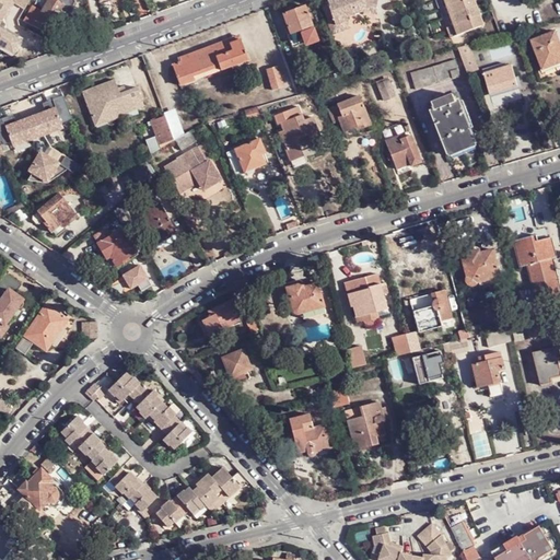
[(53,0),(48,0),(42,12),(32,26),(46,34),(59,12),(68,18),(72,11),(71,11),(74,4),(68,0),(58,0),(57,2),(53,0)]
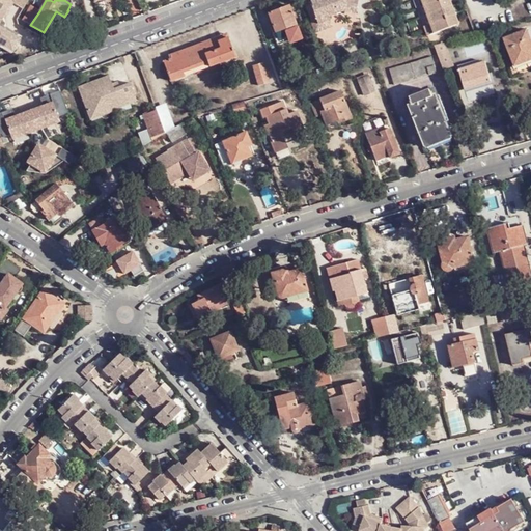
[(304,0),(308,9),(309,9),(313,19),(316,19),(318,24),(330,20),(329,16),(344,10),(348,9),(344,0),(341,0),(340,1),(339,0),(304,0)]
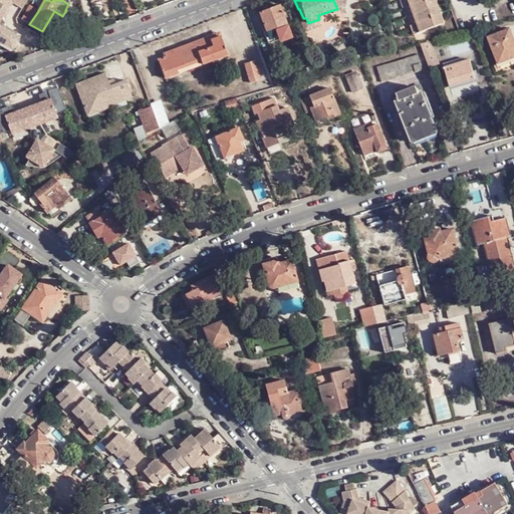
[(328,0),(329,1),(330,0),(333,0),(337,9),(333,10),(344,12),(346,0),(328,0)]
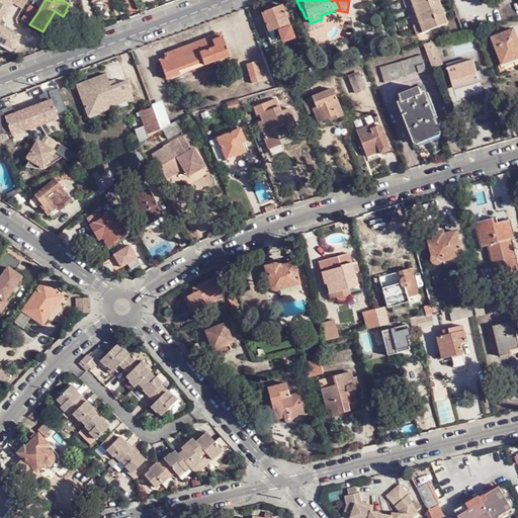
[(418,23),(409,0),(405,0),(414,25),(418,23)]
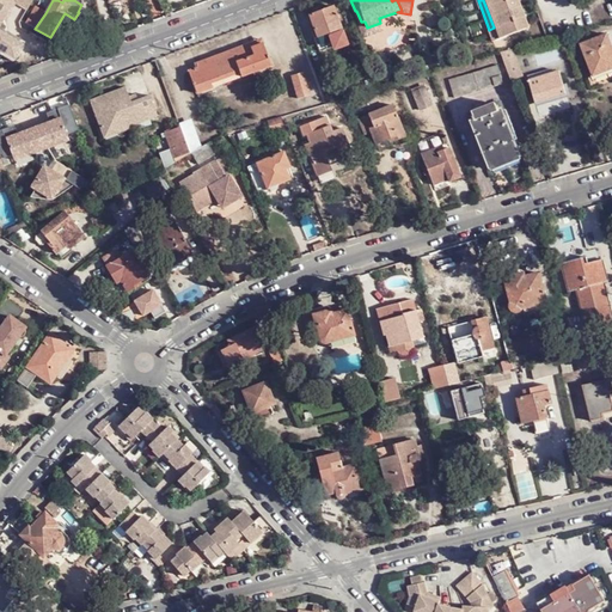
[(515,0),(483,0),(494,28),(489,30),(494,41),(527,29),(515,0)]
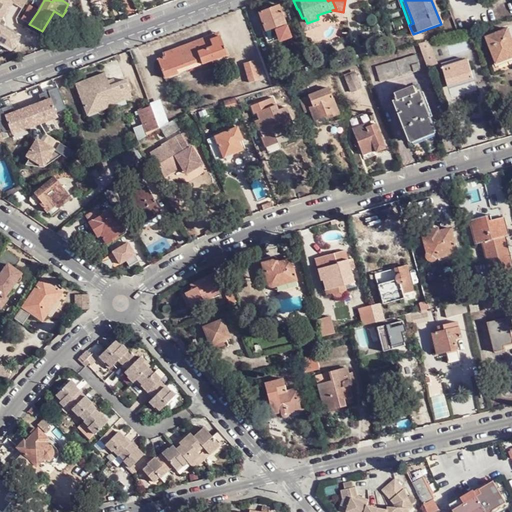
[(444,23),(435,0),(431,0),(441,24),(444,23)]
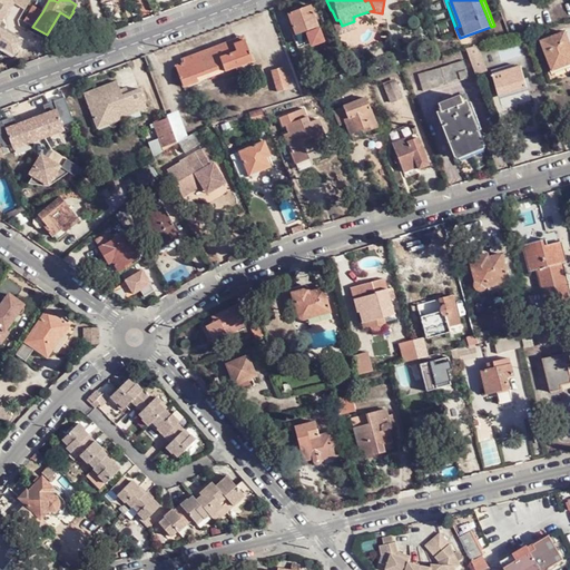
[(318,26),(311,6),(288,13),(296,35),(318,26)]
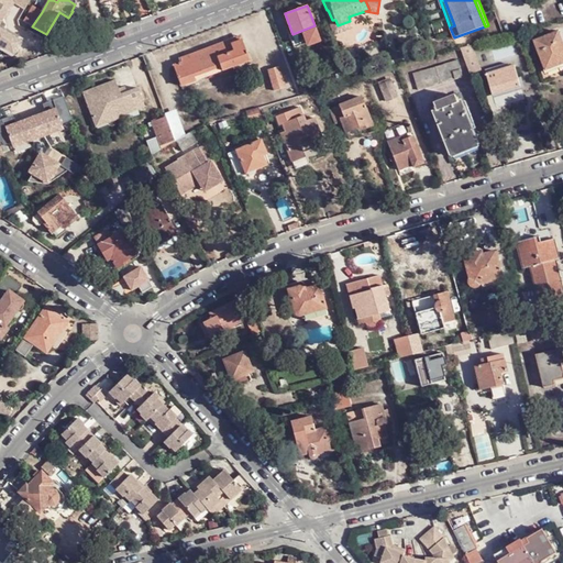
[(32,26),(42,12),(34,7),(24,21),(32,26)]
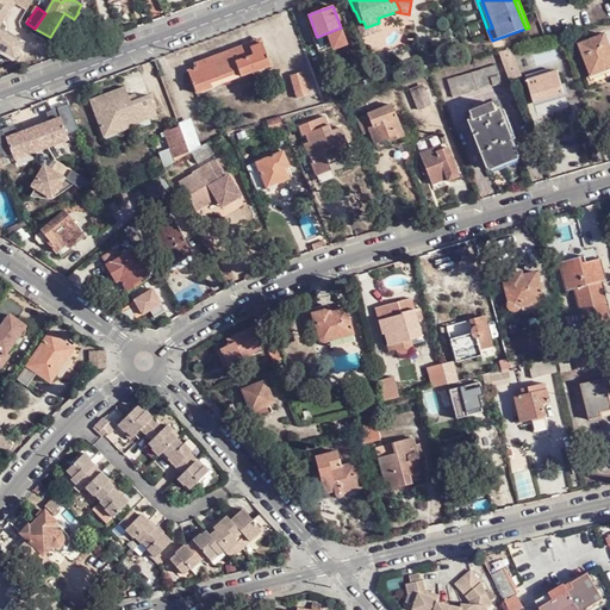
[(363,22),(360,22),(359,23),(363,36),(383,30),(379,23),(366,27),(363,22)]
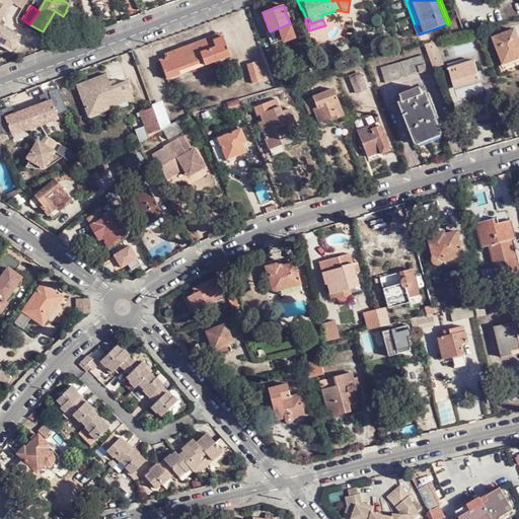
[(24,35),(1,23),(0,23),(0,44),(14,52),(24,35)]
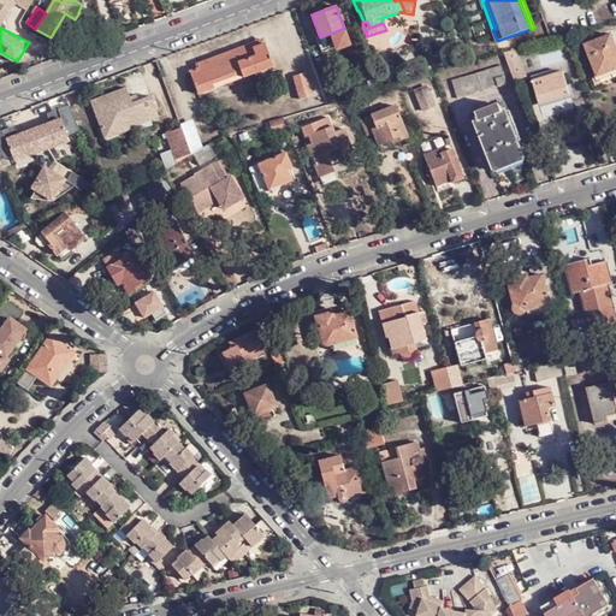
[(350,42),(344,28),(320,37),(318,39),(323,53),(336,47),(341,49),(348,46),(350,42)]
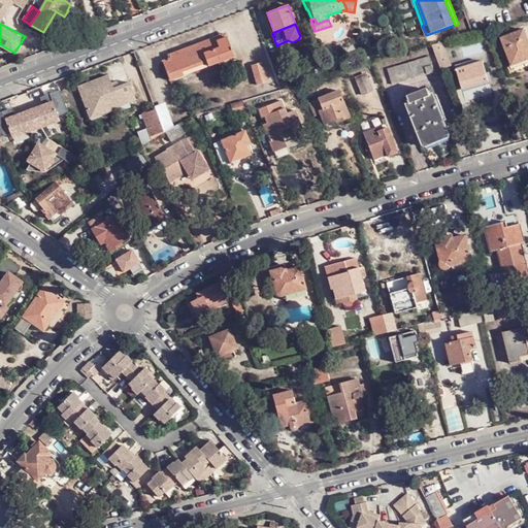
[(527,60),(527,40),(524,30),(501,38),(513,67),(527,60)]
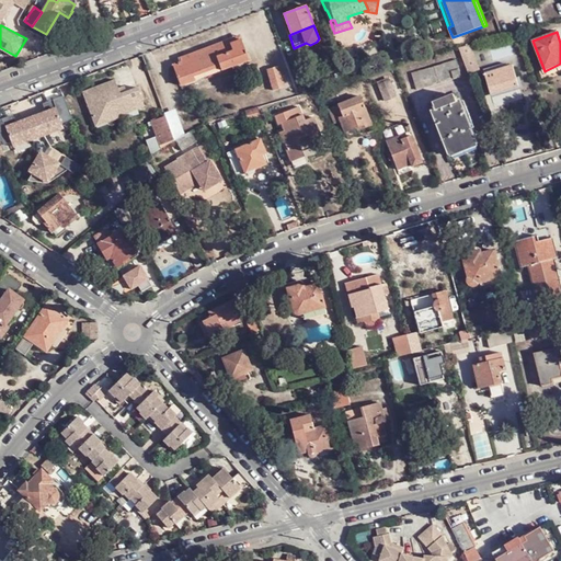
[(240,35),(224,42),(225,45),(242,39),(240,35)]
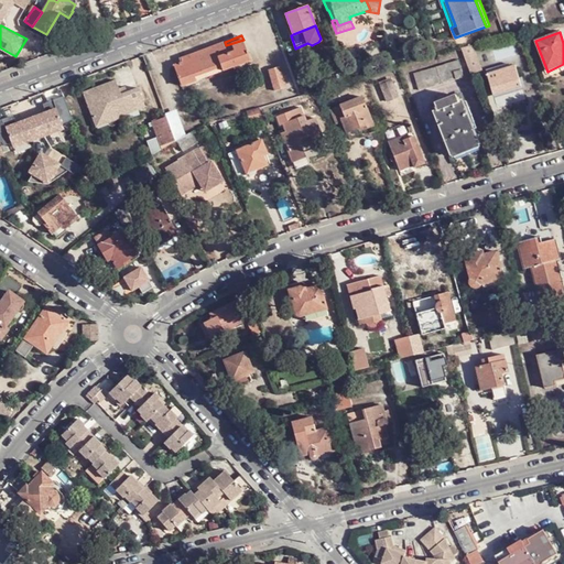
[(226,45),(225,42),(186,56),(187,60),(173,65),(181,85),(195,79),(194,76),(220,67),(221,71),(250,60),(243,40),(226,45)]
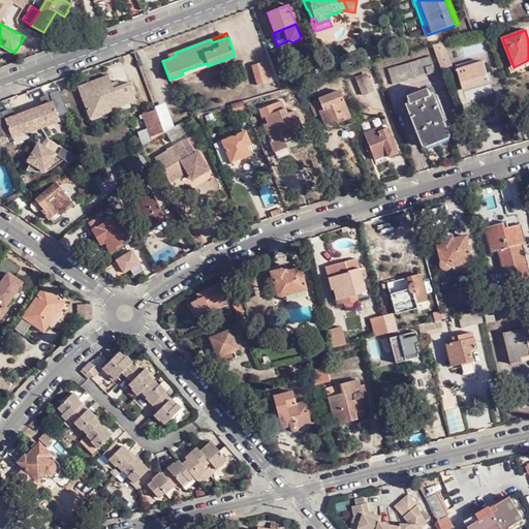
[(445,42),(435,45),(443,67),(453,64),(445,42)]
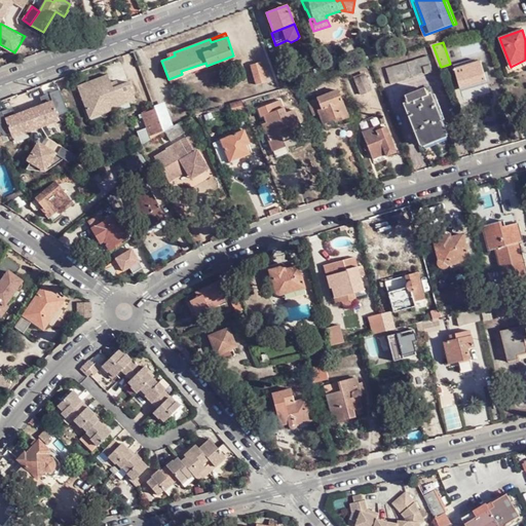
[(436,73),(431,58),(389,70),(393,85),(436,73)]
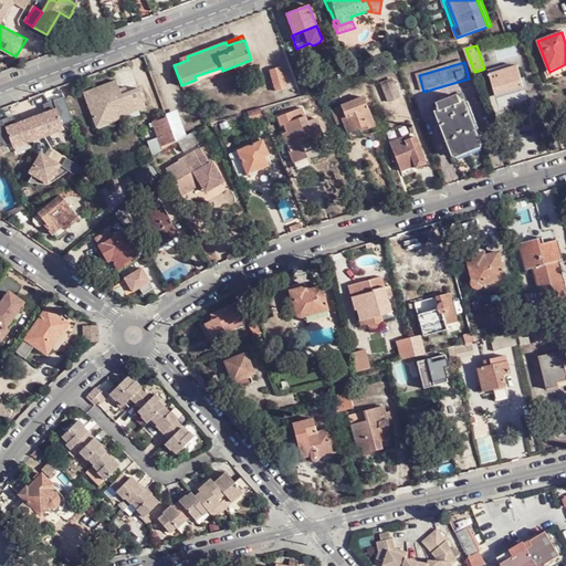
[(285,90),(280,69),(269,71),(275,92),(285,90)]
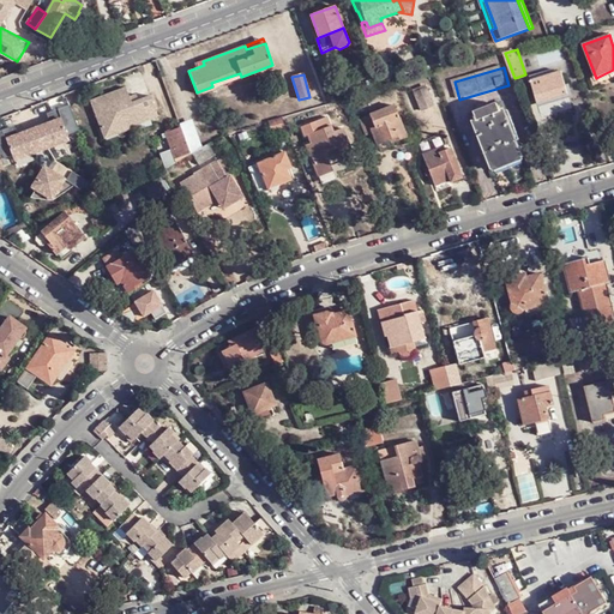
[(563,76),(543,79),(531,82),(535,104),(567,97),(563,76)]
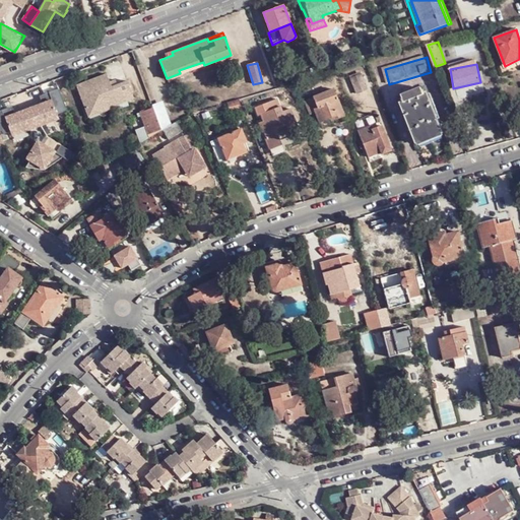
[(109,74),(79,84),(91,118),(137,101),(128,81),(115,86),(109,74)]
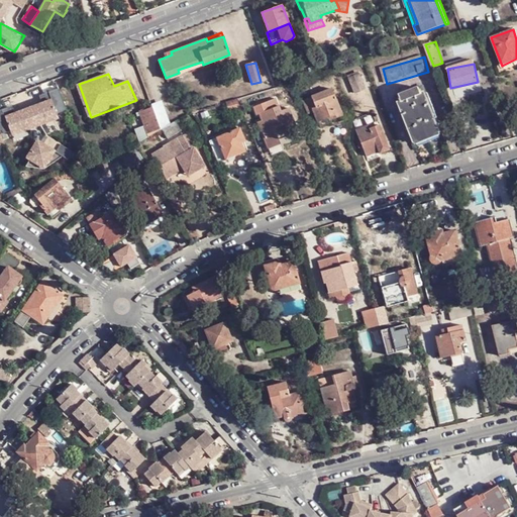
[(367,91),(359,74),(347,78),(354,95),(367,91)]
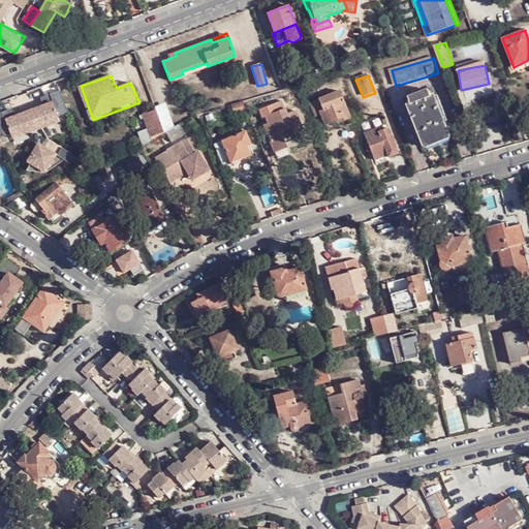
[(430,94),(428,90),(408,98),(410,102),(409,102),(410,105),(407,105),(424,146),(449,135),(434,95),(432,96),(431,94),(430,94)]
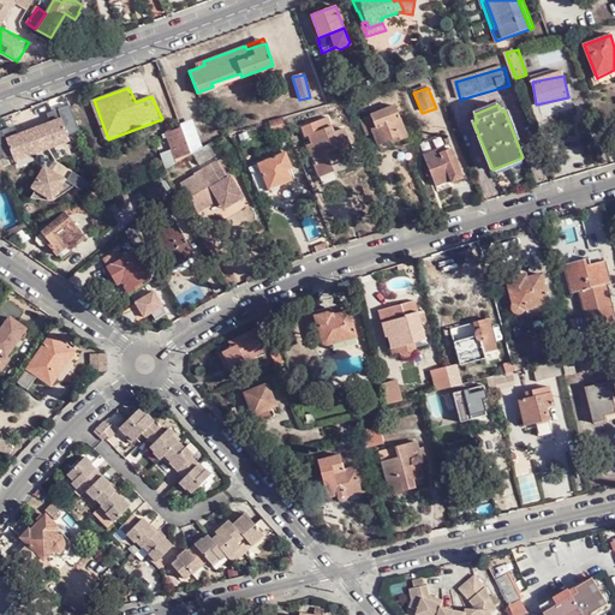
[(13,162),(82,139),(70,106),(46,113),(48,124),(16,135),(13,126),(0,131),(0,150),(9,148),(13,162)]
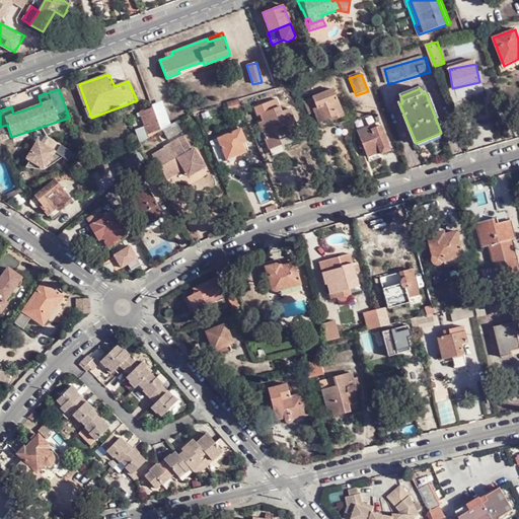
[(343,116),(331,90),(304,101),(310,116),(314,114),(318,123),(328,119),(330,121),(343,116)]
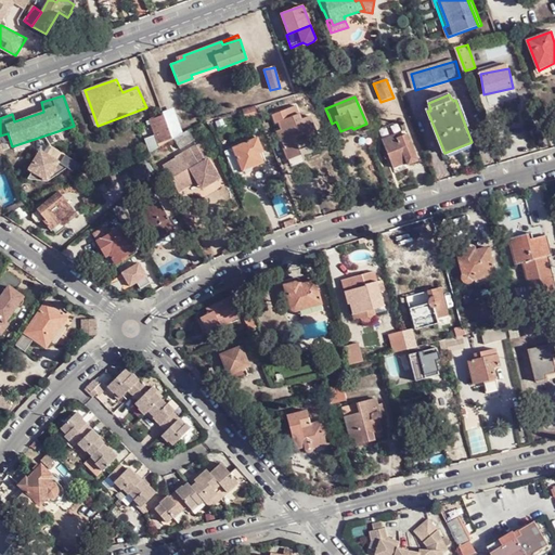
[(297,106),(273,115),(276,124),(280,123),(282,129),(284,134),(282,136),(285,145),(284,146),(288,159),(301,155),(295,139),(307,136),(311,146),(320,143),(311,118),(302,120),(297,106)]
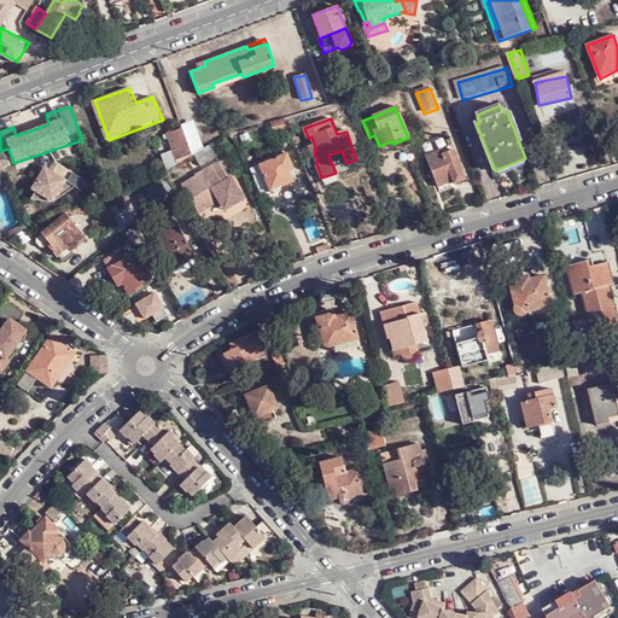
[(196,123),(185,128),(196,153),(205,149),(196,123)]
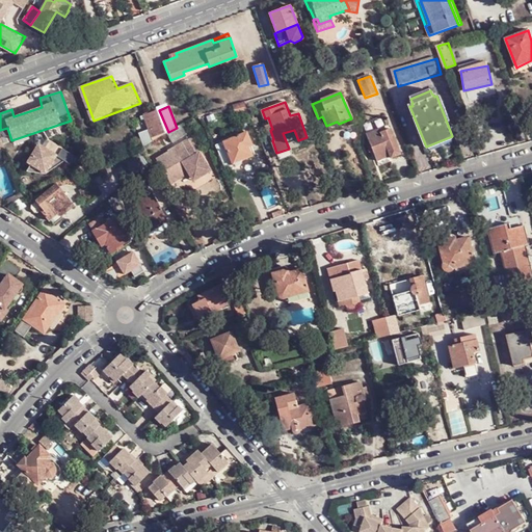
[(168,132),(159,110),(147,115),(157,139),(168,132)]
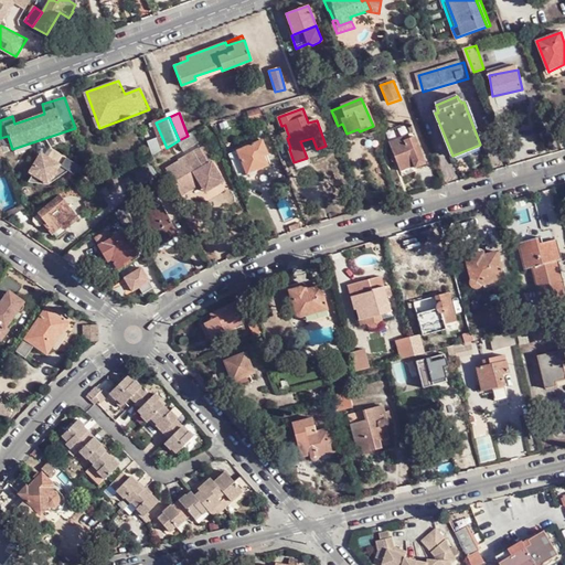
[(188,136),(179,140),(184,152),(199,144),(192,134),(188,136)]
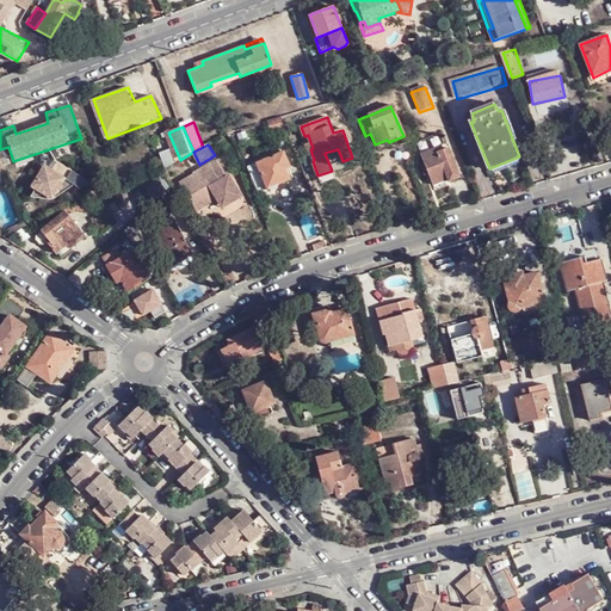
[(458,179),(448,148),(437,152),(436,148),(420,154),(432,185),(448,179),(449,183),(458,179)]
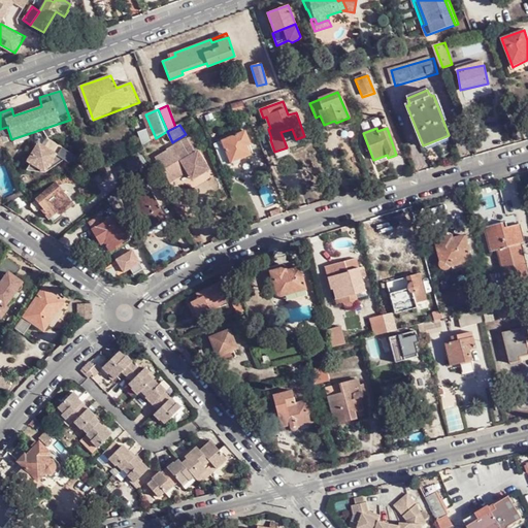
[(245,131),(221,141),(230,163),(230,164),(250,156),(246,146),(251,144),(245,131)]
